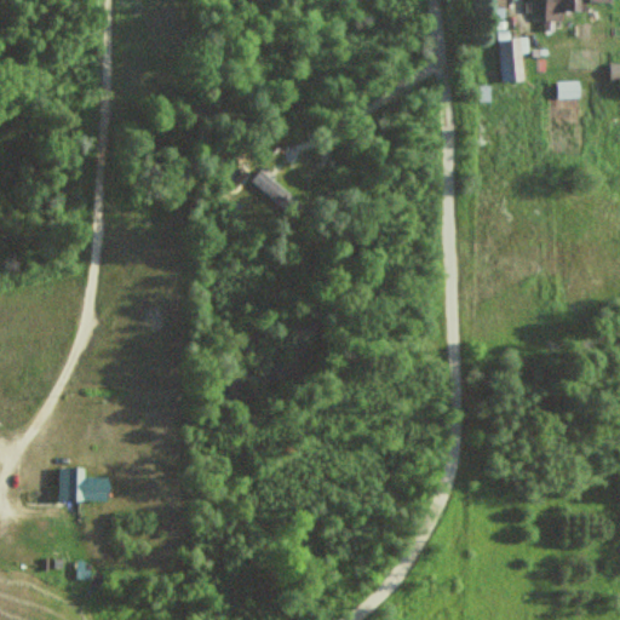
[(614,0),(580,0),(549,0),(550,32),(568,32),(568,12),(590,12),(590,3),(614,3),(614,0)]
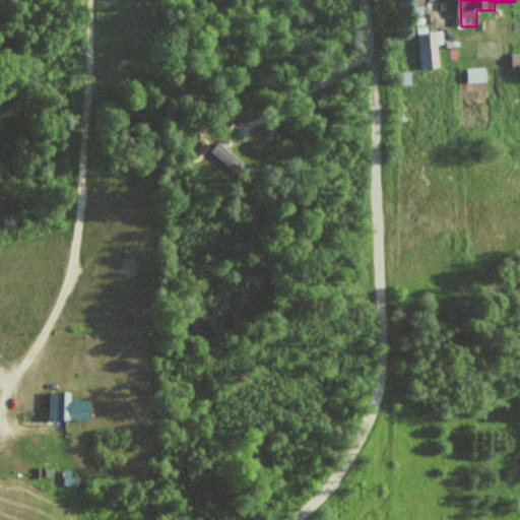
[(441,45),(446,45),(445,31),(428,31),(428,26),(420,26),(423,69),(442,68),(441,45)]
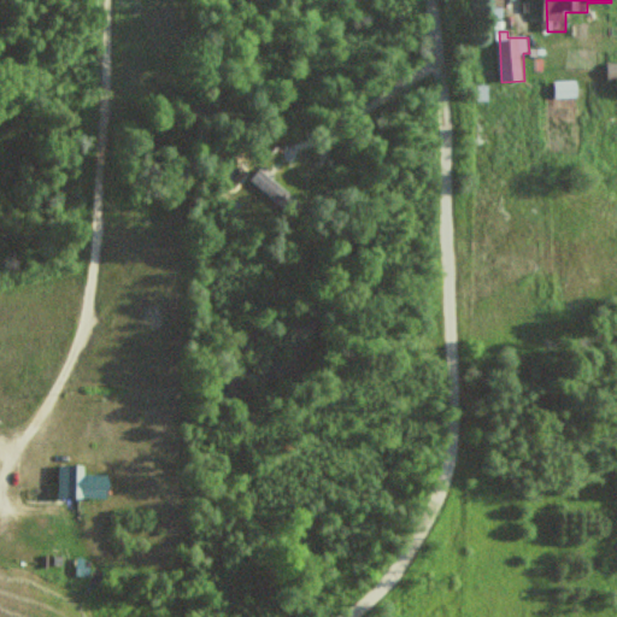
[(582,98),(582,81),(558,81),(558,98),(582,98)]
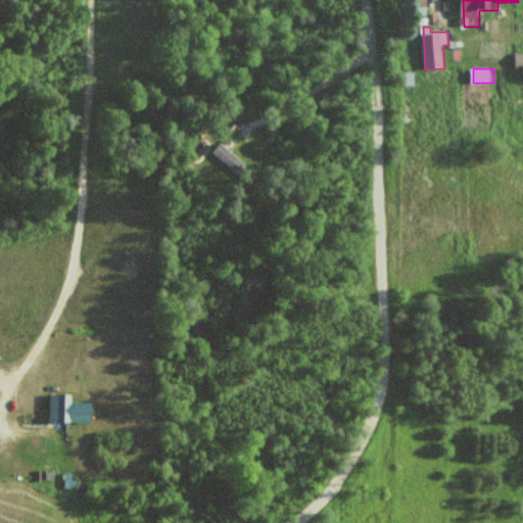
[(212,152),(240,178),(249,169),(221,143),(212,152)]
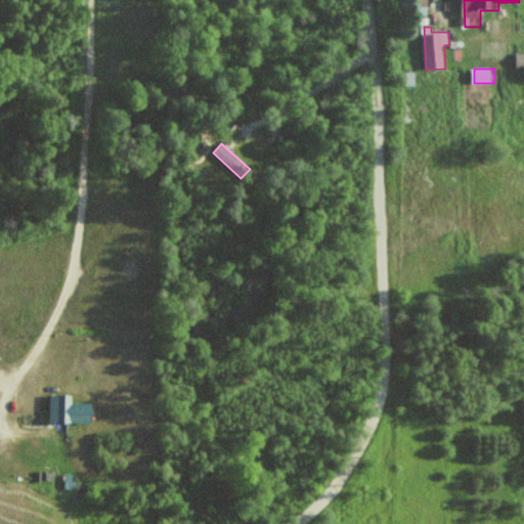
[(53,409),(53,417),(84,417),(84,395),(58,395),(58,409),(53,409)]
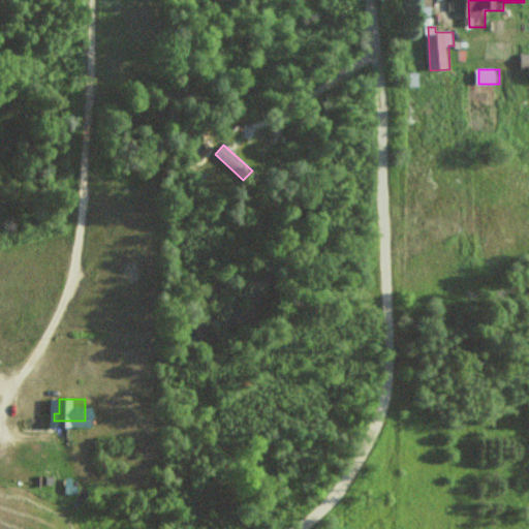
[(68,494),(76,494),(76,477),(68,477),(68,494)]
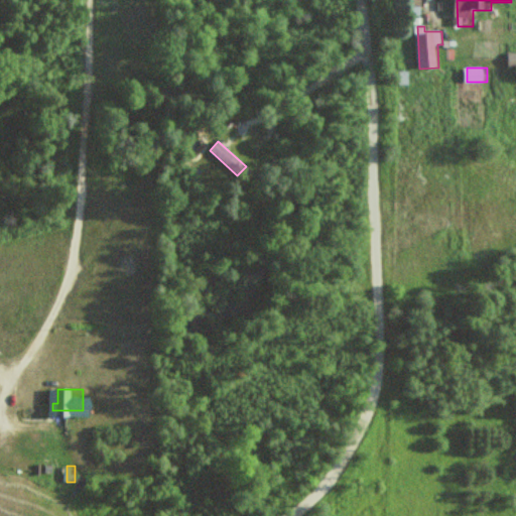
All buildings are outlined.
